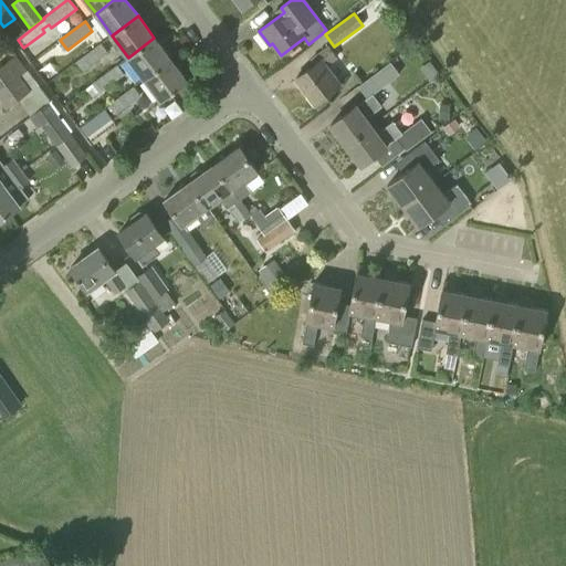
[(145,79),(170,60),(154,38),(128,58),(145,79)]
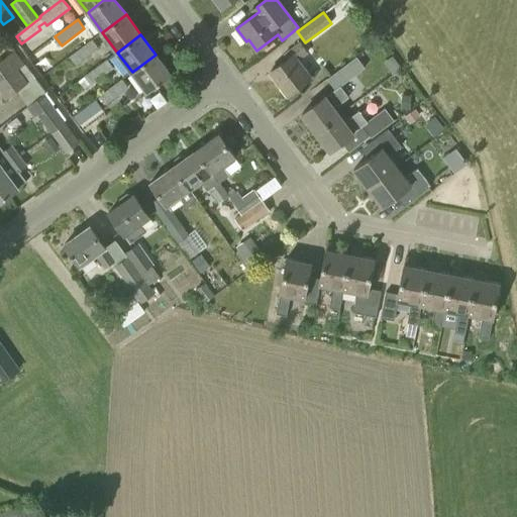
[(76,65),(99,47),(92,38),(70,56),(76,65)]
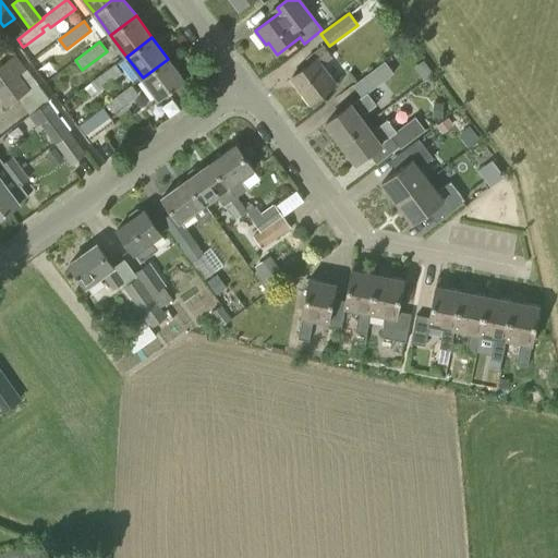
[(310,102),(336,84),(322,65),(332,57),(324,46),(306,59),(310,63),(291,77),(310,102)]
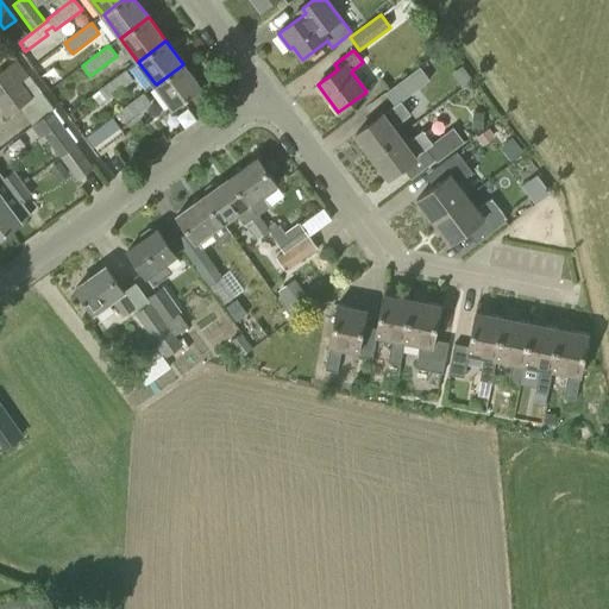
[(0,96),(22,81),(30,75),(18,60),(0,71),(0,96)]
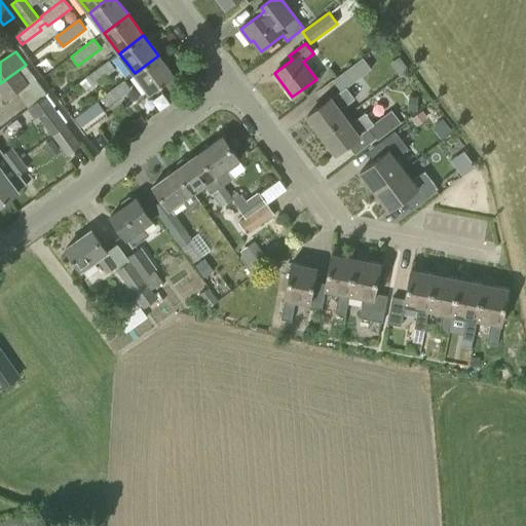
[(158,55),(135,73),(150,94),(174,76),(158,55)]
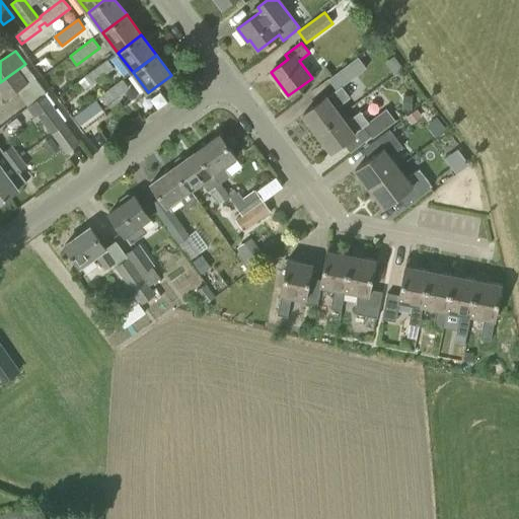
[(316,133),(344,113),(339,106),(351,97),(343,86),(366,68),(358,57),(328,79),(337,89),(303,115),(316,133)]
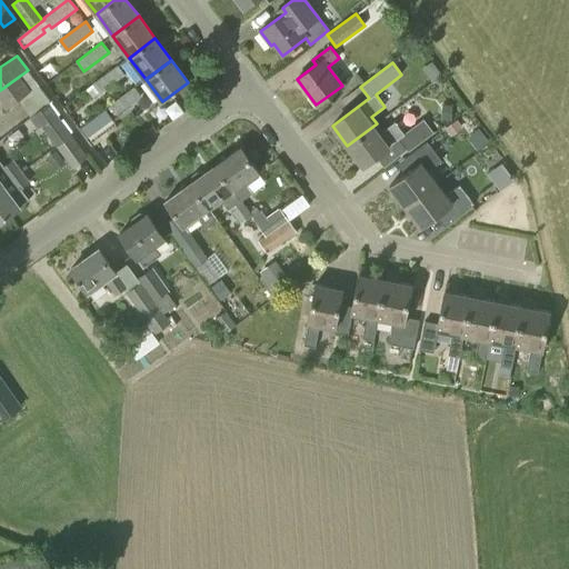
[(100,93),(125,75),(118,65),(93,83),(100,93)]
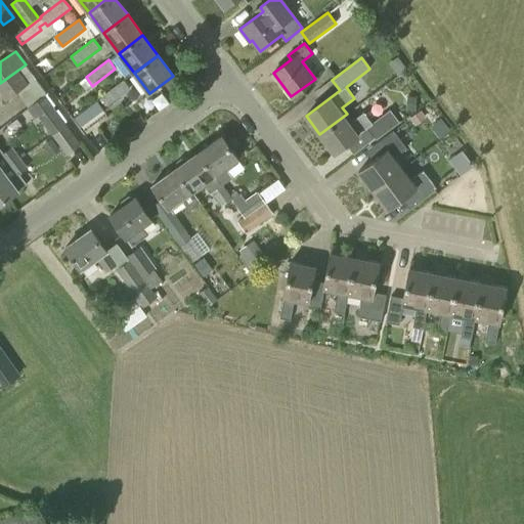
[(28,83),(18,70),(0,83),(0,95),(1,95),(4,100),(28,83)]
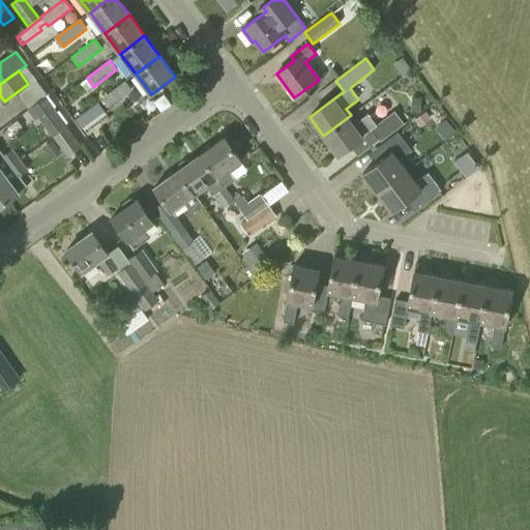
[(109,107),(131,89),(125,80),(101,97),(109,107)]
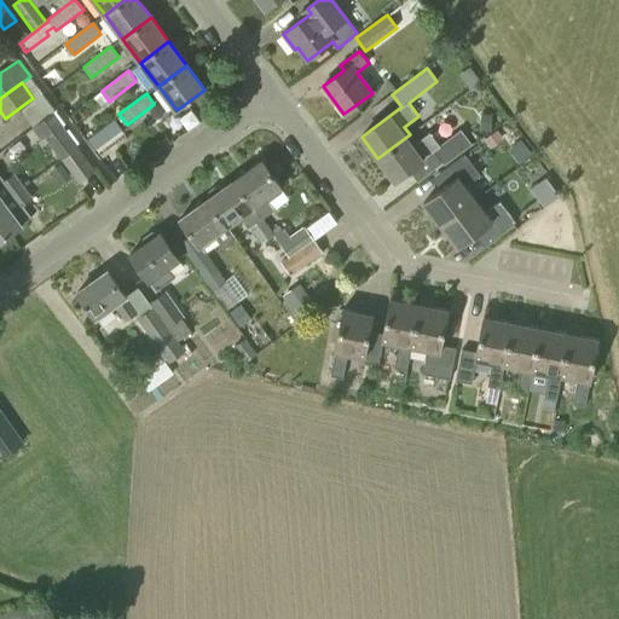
[(61,157),(76,145),(52,113),(33,127),(42,139),(46,137),(61,157)]
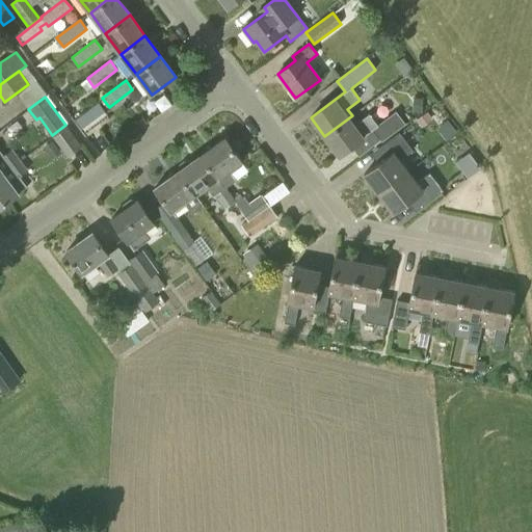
[(82,127),(104,111),(99,104),(77,121),(82,127)]
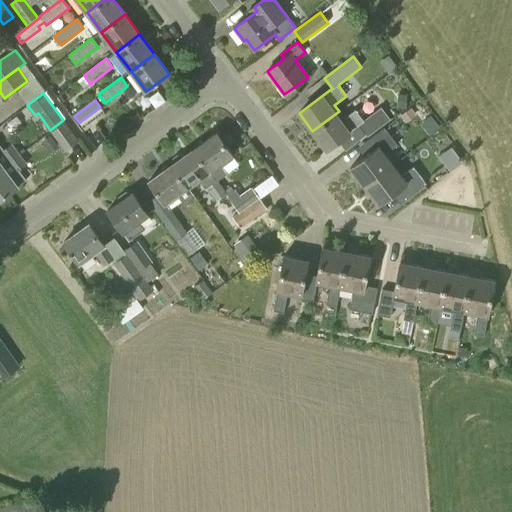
[(339,111),(312,131),(326,149),(359,125),(367,136),(390,119),(381,107),(363,120),(355,109),(344,118),(339,111)]
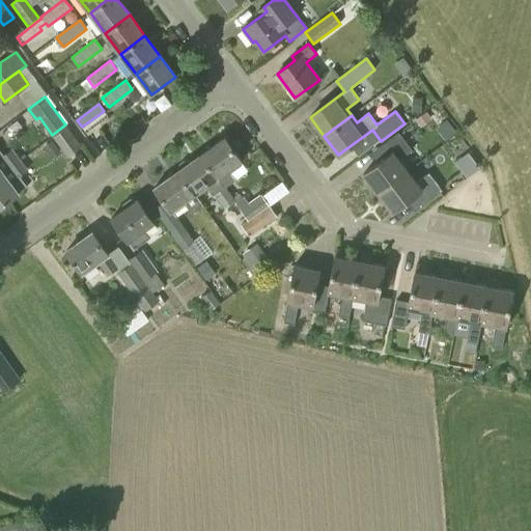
[(82,146),(65,124),(52,135),(67,157),(82,146)]
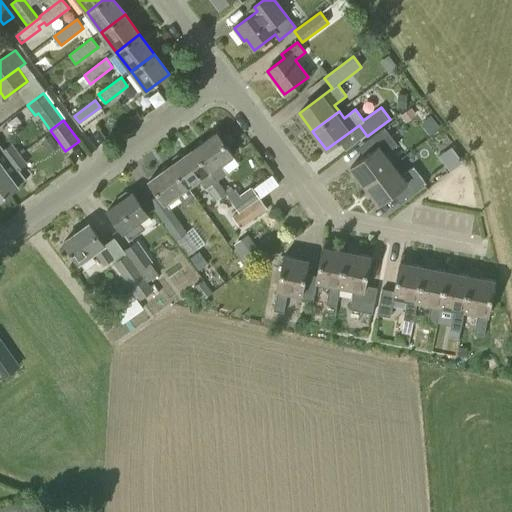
[(364,186),(393,165),(385,154),(397,145),(384,127),(364,142),(371,151),(350,167),(364,186)]
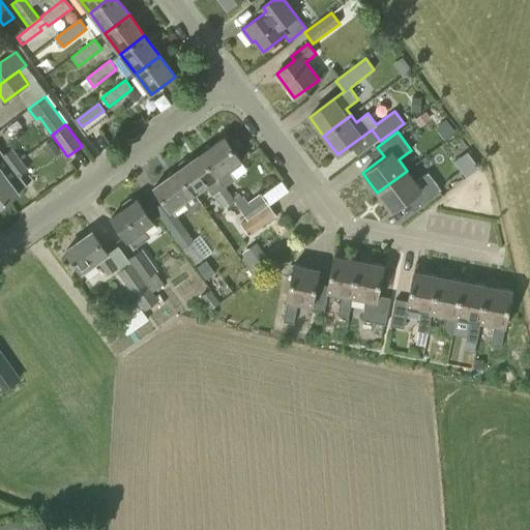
[(224,137),(201,153),(225,187),(226,186),(228,185),(235,180),(228,170),(240,160),(224,137)]
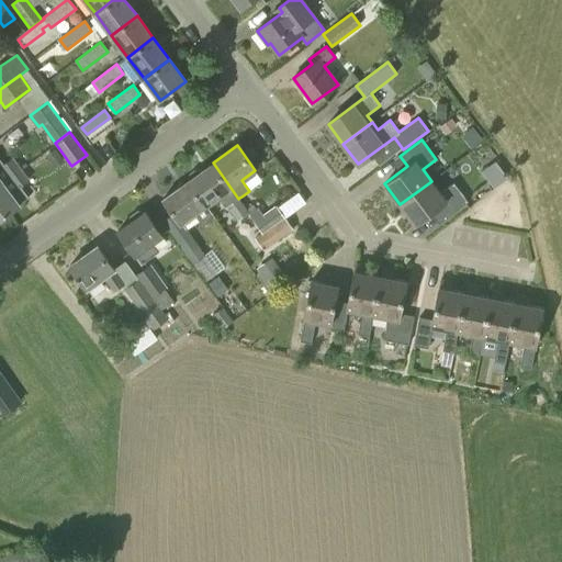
[(0,183),(20,169),(12,158),(4,165),(0,158),(0,183)]
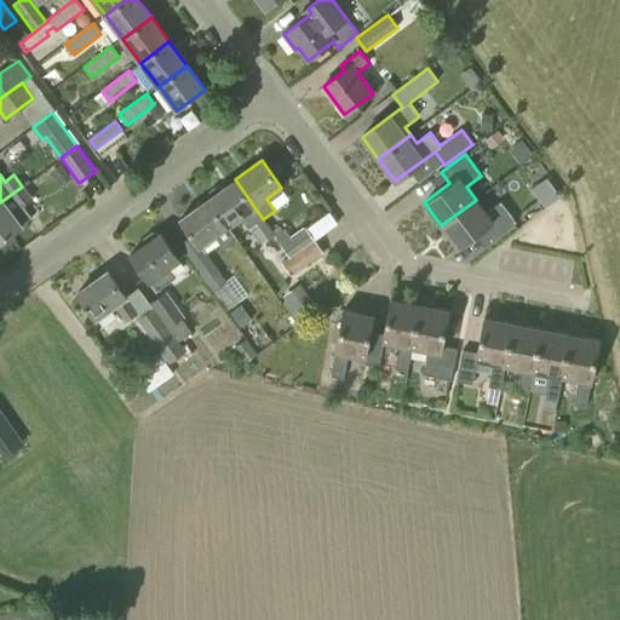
[(545,178),(530,189),(545,207),(560,196),(545,178)]
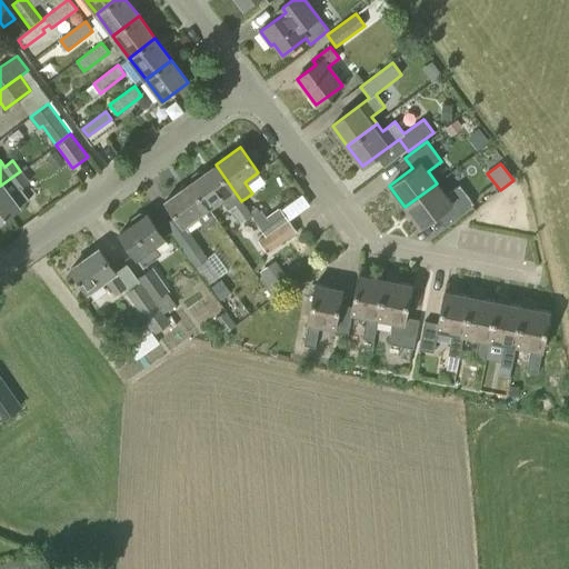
[(245,221),(251,216),(216,165),(202,175),(201,172),(198,171),(191,176),(191,179),(192,181),(190,182),(209,208),(209,207),(220,199),(226,206),(228,205),(241,223),(245,221)]
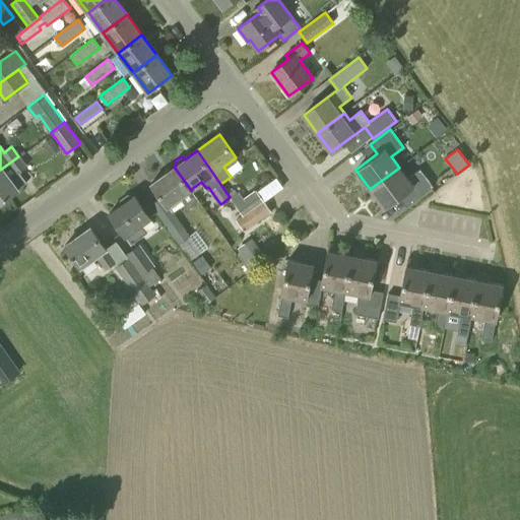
[(18,156),(0,170),(0,201),(26,182),(18,172),(26,166),(18,156)]
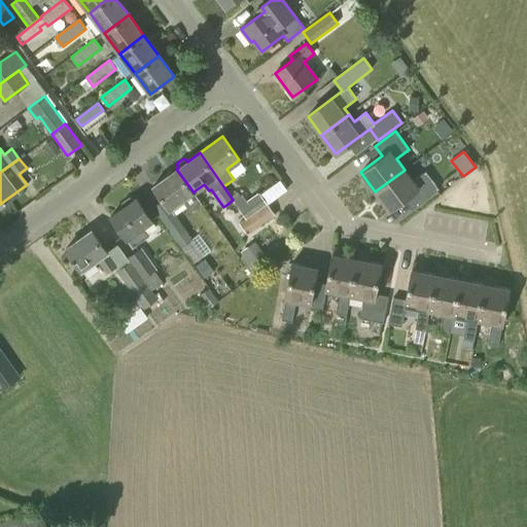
[(202,203),(194,191),(194,192),(176,169),(152,186),(169,209),(183,200),(190,211),(202,203)]
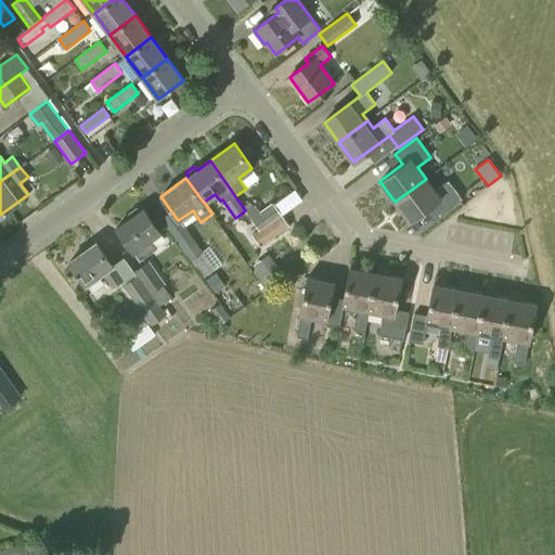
[(426,179),(395,202),(410,222),(433,205),(440,216),(462,198),(448,180),(435,190),(426,179)]
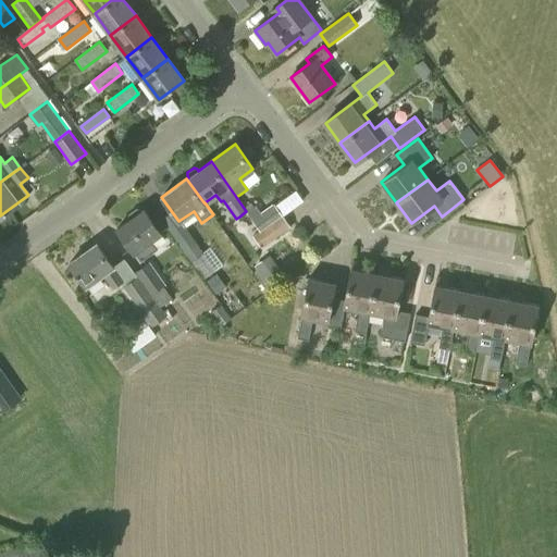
[(256,205),(246,211),(260,231),(261,232),(282,217),(274,205),(262,214),(256,205)]
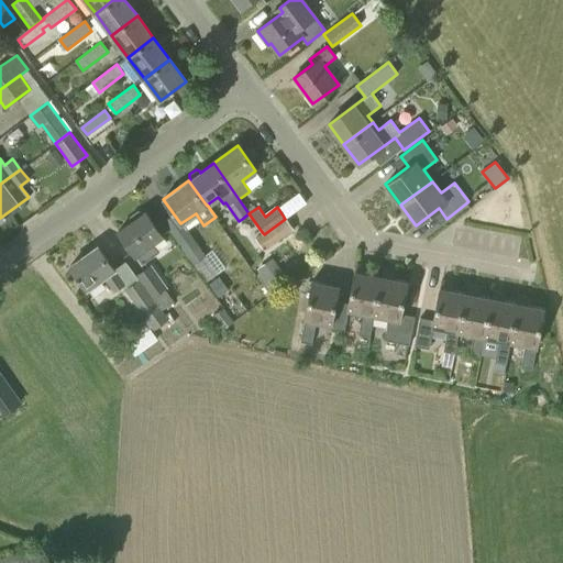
[(142,265),(158,253),(152,243),(163,236),(145,211),(143,213),(141,211),(138,210),(130,216),(130,219),(131,221),(118,231),(135,256),(135,255),(142,265)]
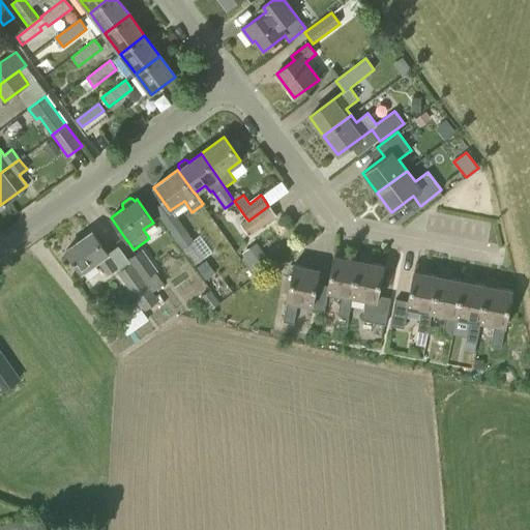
[(248,221),(247,219),(240,224),(248,234),(275,215),(268,206),(248,221)]
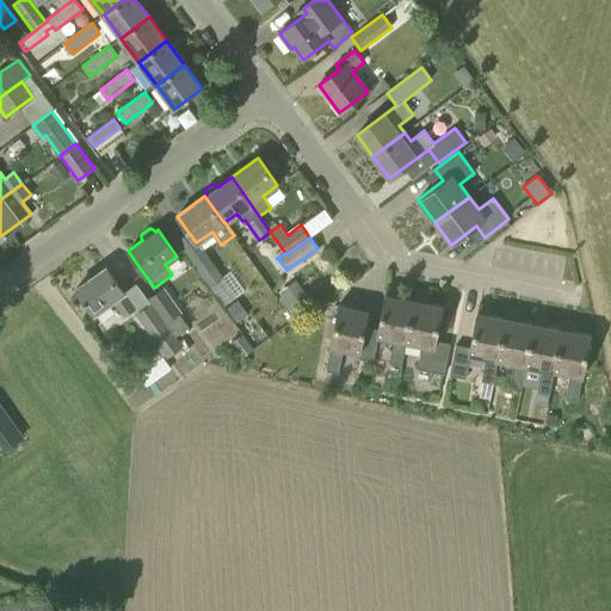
[(223,277),(204,251),(191,260),(210,287),(211,287),(224,304),(242,291),(229,272),(223,277)]
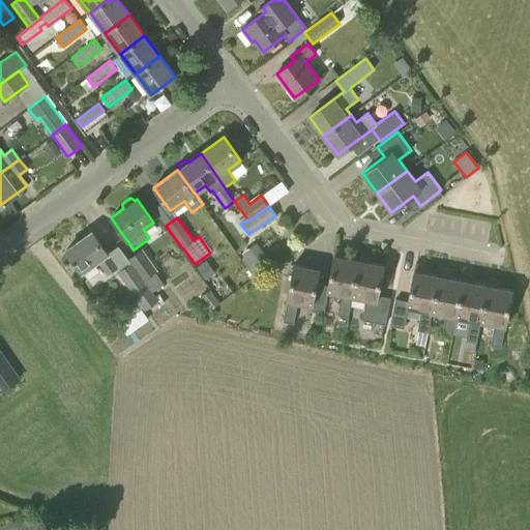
[(117,268),(108,255),(108,254),(92,231),(65,249),(82,272),(83,272),(88,280),(99,271),(94,264),(97,262),(107,275),(117,268)]
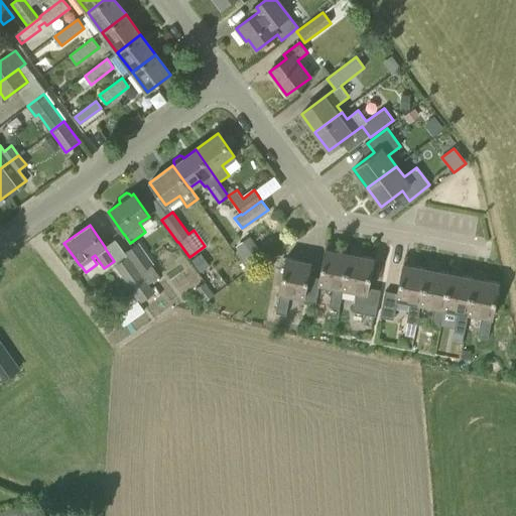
[(248,270),(265,257),(250,236),(235,246),(239,251),(236,253),(248,270)]
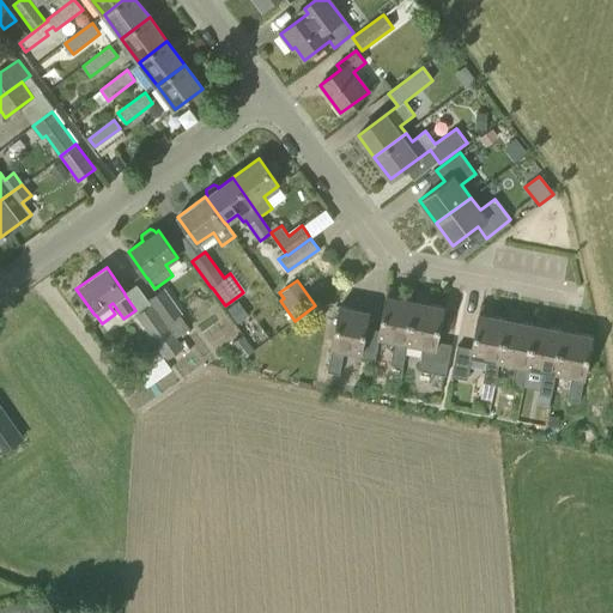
[(407,343),(414,301),(400,298),(401,291),(394,290),(394,287),(388,286),(387,295),(386,295),(378,329),(377,338),(380,338),(395,340),(390,364),(402,366),(407,343)]
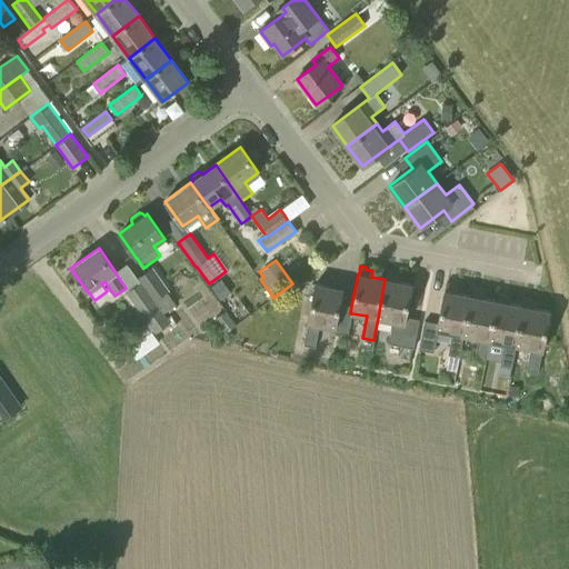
[(156,333),(170,322),(163,313),(176,305),(167,291),(169,290),(152,267),(138,279),(140,282),(127,292),(156,333)]
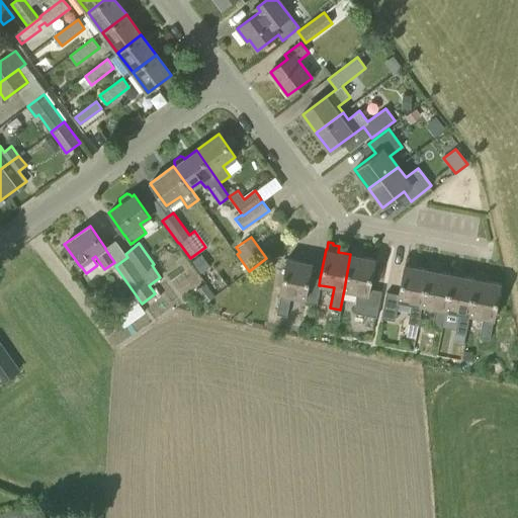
[(350,254),(344,289),(357,292),(354,313),(376,317),(381,290),(369,288),(375,259),(361,256),(362,251),(356,250),(357,248),(352,247),(350,254)]
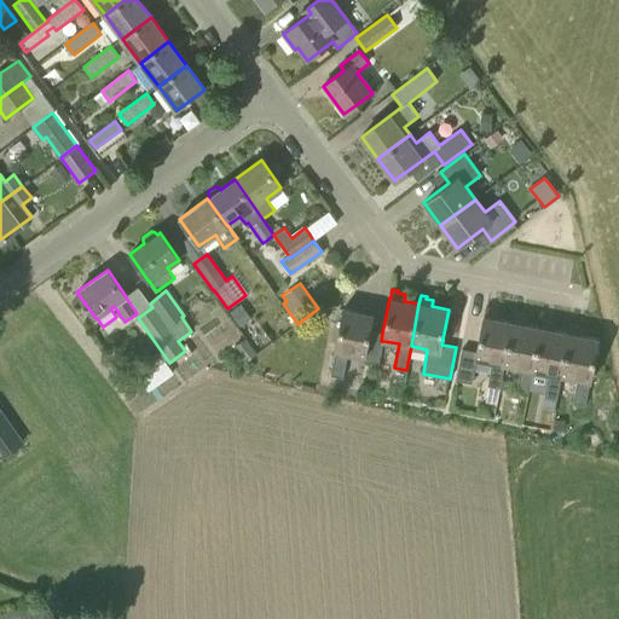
[(239,304),(229,312),(239,327),(250,319),(239,304)]
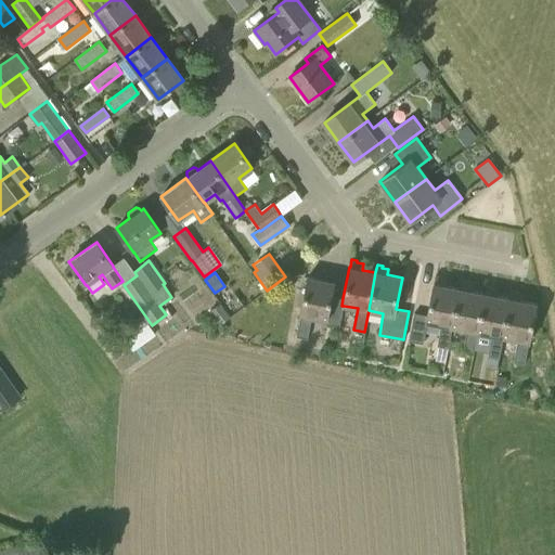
[(341,306),(343,298),(332,296),(335,282),(334,282),(335,273),(330,272),(330,274),(322,273),(321,280),(307,276),(299,315),(300,315),(296,336),(307,338),(311,318),(325,320),(324,324),(339,327),(344,306),(341,306)]
